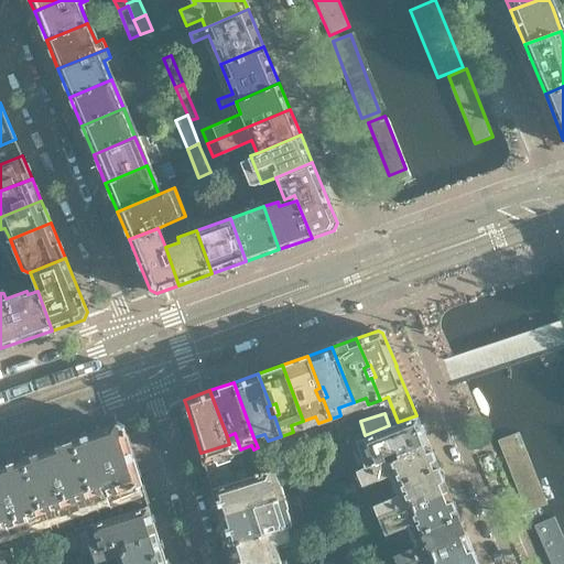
[(389,425),(365,435),(361,436),(367,451),(364,452),(368,465),(389,457),(387,452),(394,448),(397,453),(426,441),(416,415),(398,422),(389,425)]
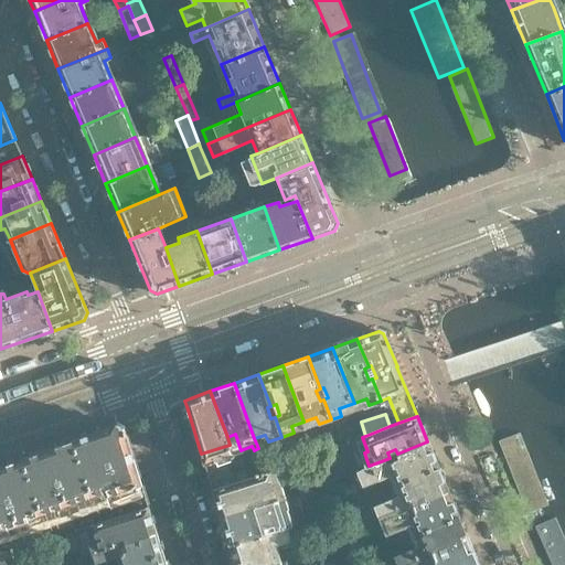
[(148,507),(124,428),(117,425),(97,432),(106,456),(112,455),(116,467),(110,469),(119,492),(129,489),(137,510),(148,507)]
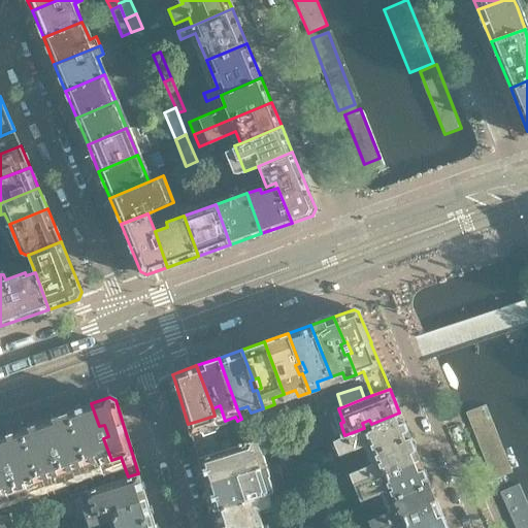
[(482,402),(464,408),(490,476),(507,470),(482,402)]
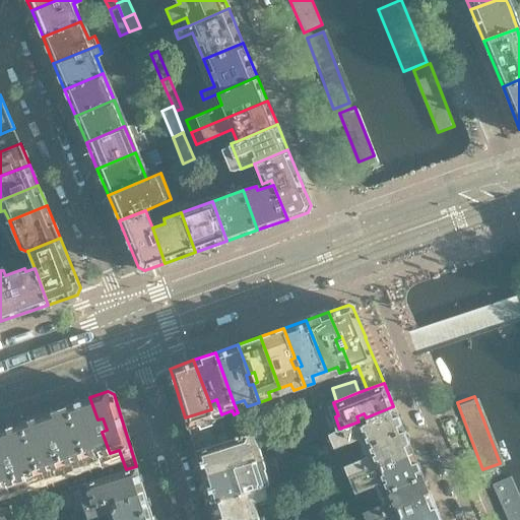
[(98,434),(92,421),(98,419),(89,397),(66,405),(85,457),(99,452),(101,457),(110,453),(102,432),(98,434)]
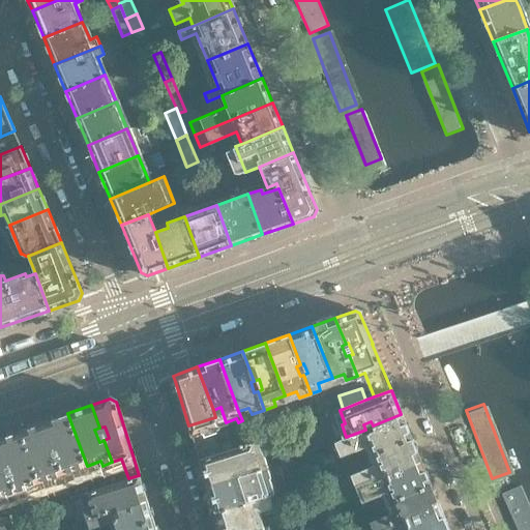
[(262,455),(258,441),(249,443),(246,433),(242,420),(238,422),(236,418),(226,422),(221,407),(213,410),(215,417),(188,425),(192,436),(200,460),(208,488),(237,477),(248,474),(273,466),(269,453),(262,455)]
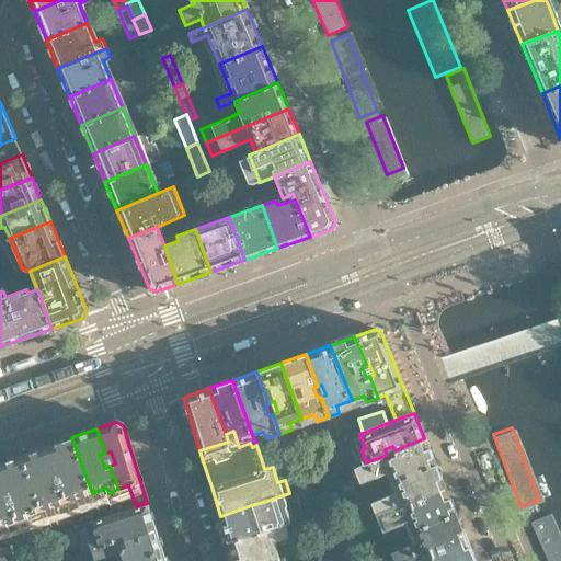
[(92,493),(71,437),(47,447),(56,471),(61,469),(66,482),(60,483),(69,507),(79,503),(78,497),(92,493)]
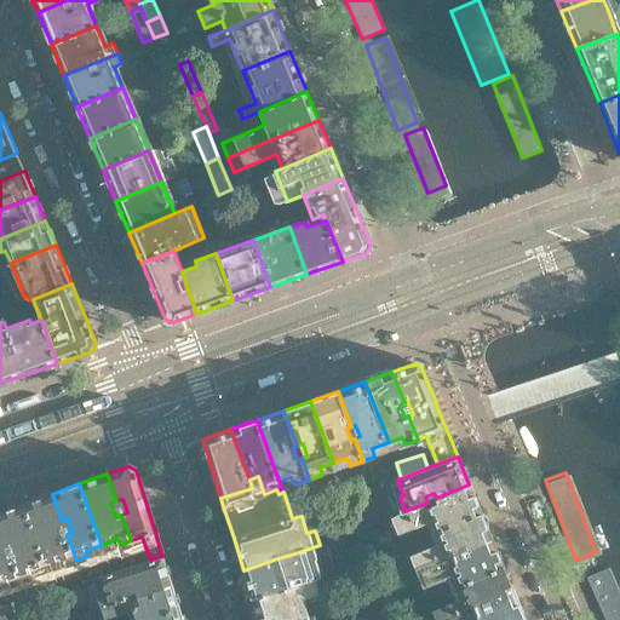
[(469,484),(436,498),(428,503),(405,511),(396,514),(403,532),(431,520),(436,532),(482,514),(469,484)]
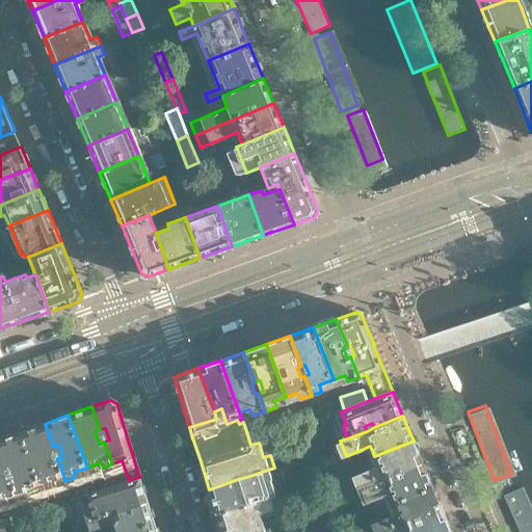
[(52,460),(48,448),(53,447),(45,424),(21,432),(41,484),(54,479),(55,484),(65,481),(57,458),(52,460)]
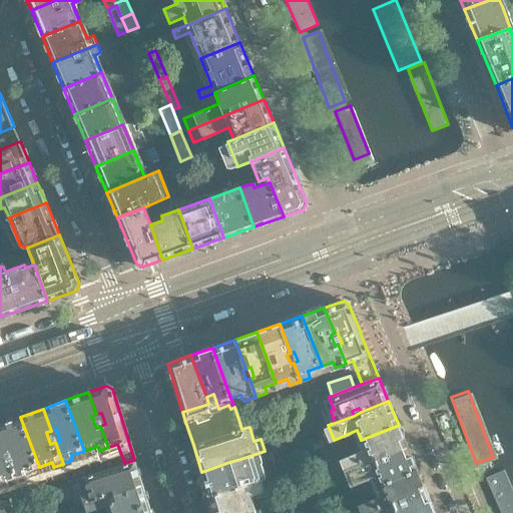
[(259,424),(254,413),(238,419),(241,429),(249,427),(259,424)]
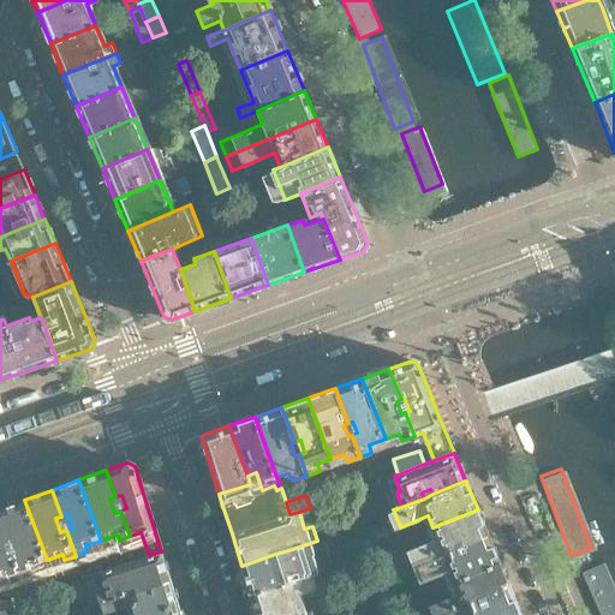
[(47,560),(24,500),(0,508),(0,517),(7,536),(13,535),(18,548),(12,550),(22,575),(33,572),(30,566),(47,560)]
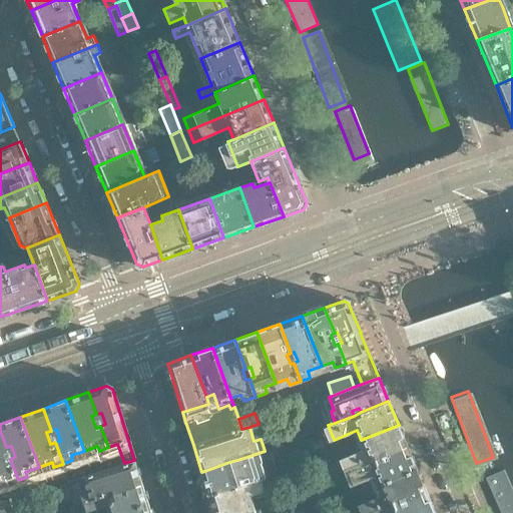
[(348,472),(408,448),(399,425),(361,440),(365,451),(343,459),(348,472)]
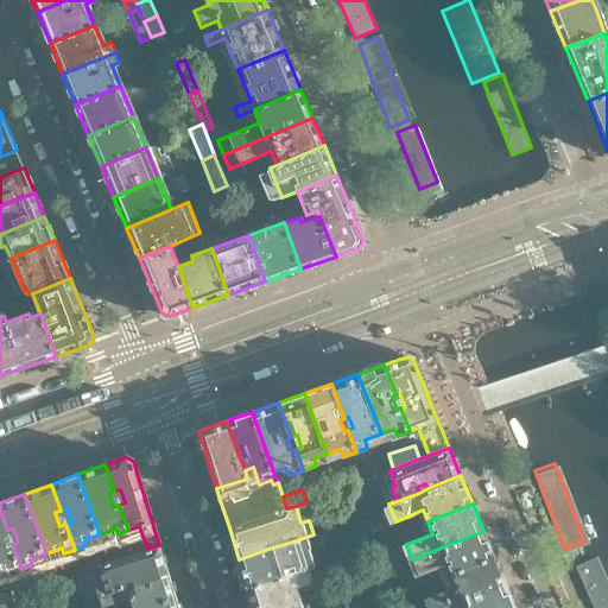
[(6,545),(1,532),(7,530),(0,511),(0,570),(8,568),(10,572),(21,569),(12,544),(6,545)]
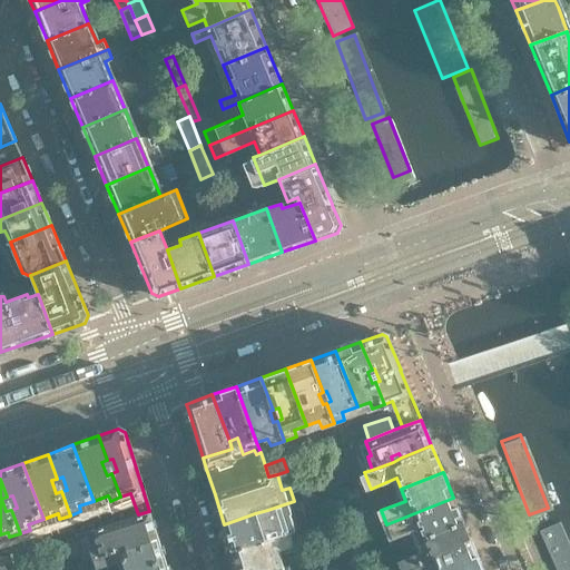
[(463,521),(453,498),(386,524),(391,538),(418,528),(421,538),(463,521)]
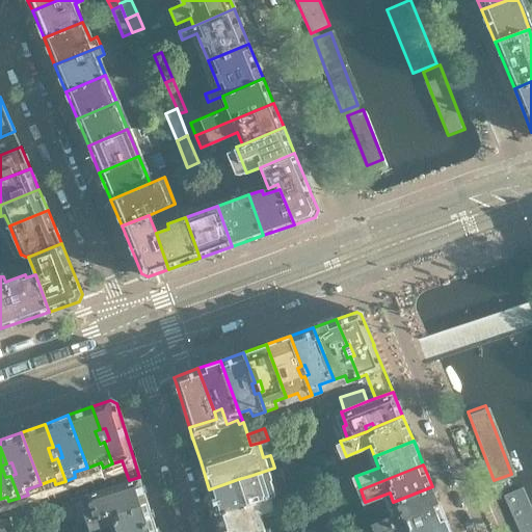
[(274,496),(270,480),(277,478),(274,468),(249,476),(250,480),(239,483),(238,479),(209,489),(216,513),(270,497),(274,496)]
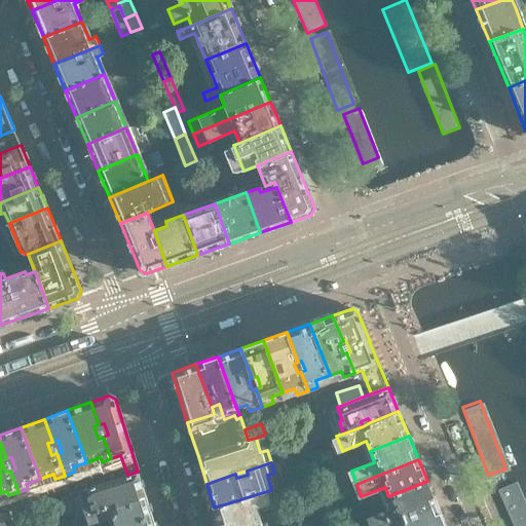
[(138,472),(127,475),(88,487),(92,501),(84,504),(87,515),(106,510),(105,505),(118,502),(119,505),(146,497),(138,472)]
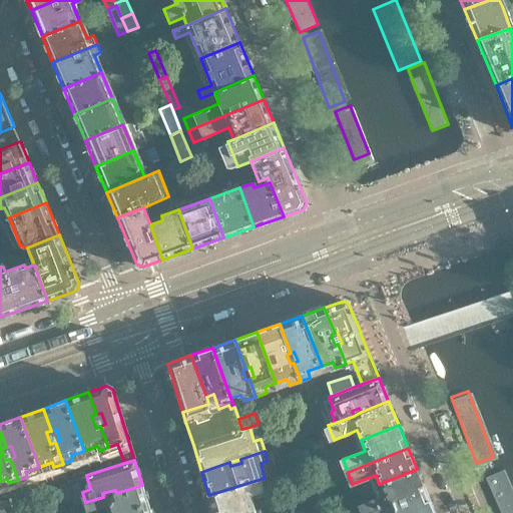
[(313,486),(305,466),(297,469),(304,489),(313,486)]
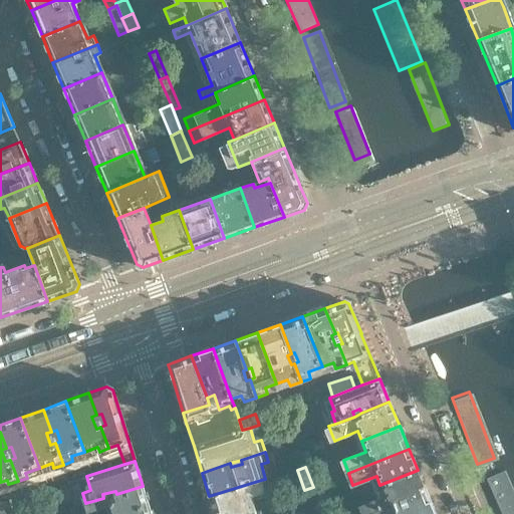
[(306,496),(304,490),(297,470),(288,473),(297,499),(306,496)]
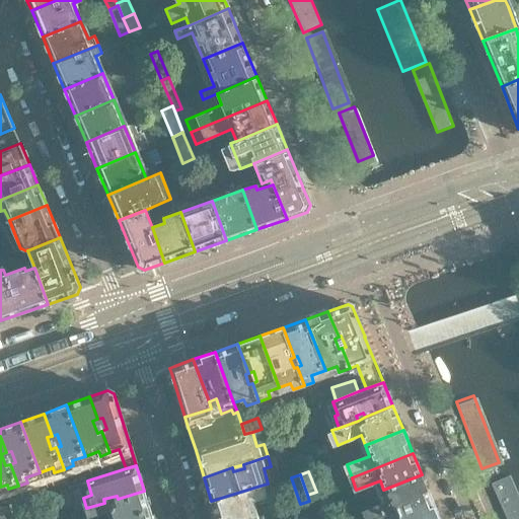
[(355,518),(376,518),(431,497),(422,474),(383,490),(387,499),(354,513),(355,518)]
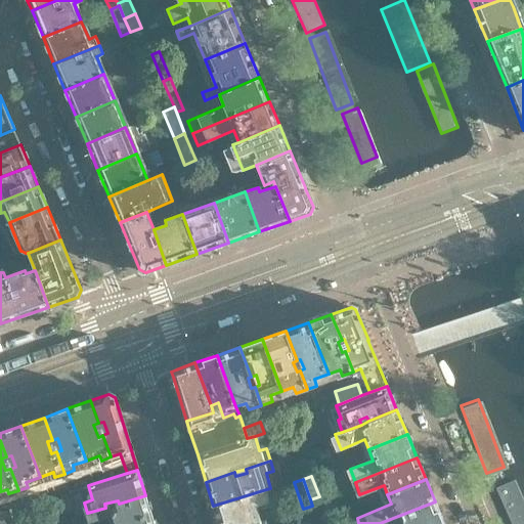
[(523,523),(523,497),(516,479),(495,488),(511,523),(523,523)]
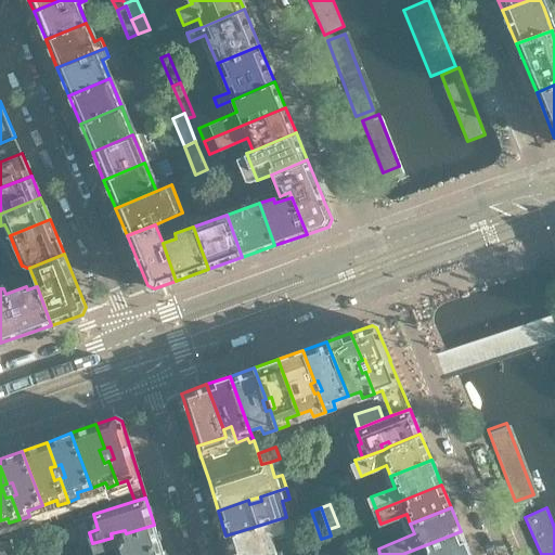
[(268,554),(274,553),(270,537),(273,536),(276,540),(287,537),(282,518),(226,536),(231,554),(268,554)]
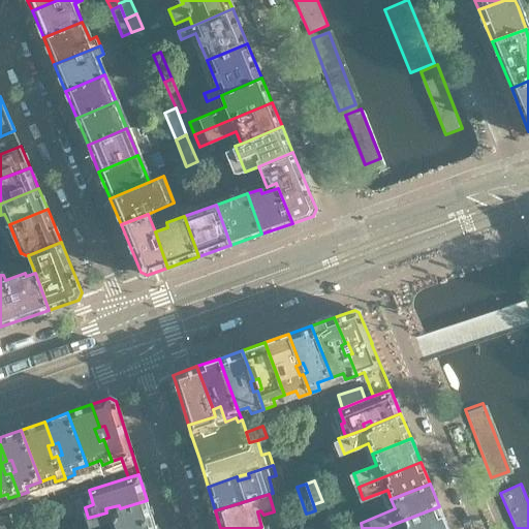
[(62,512),(59,499),(45,503),(50,517),(62,512)]
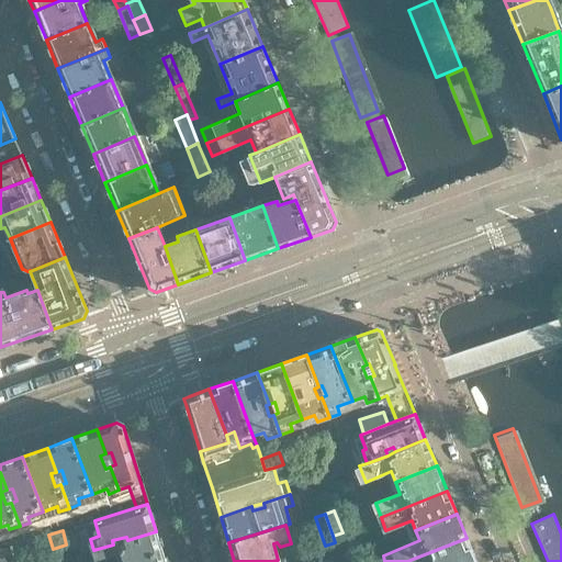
[(131,561),(163,552),(156,531),(127,540),(113,544),(93,550),(91,551),(93,561),(94,561),(123,553),(125,561),(131,561)]
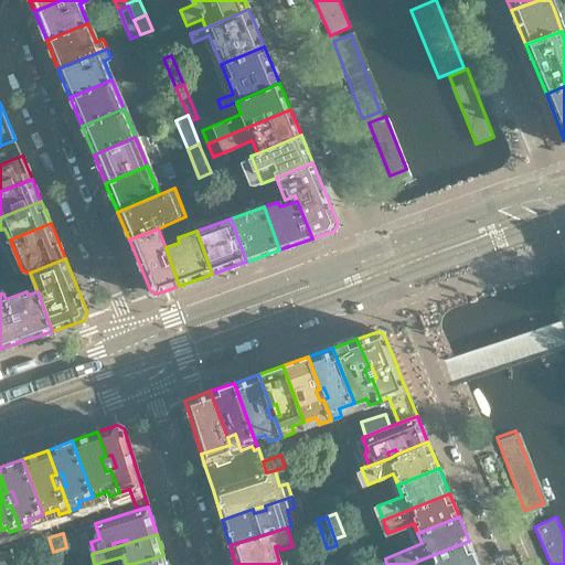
[(352,558),(344,535),(334,539),(337,545),(342,563),(352,558)]
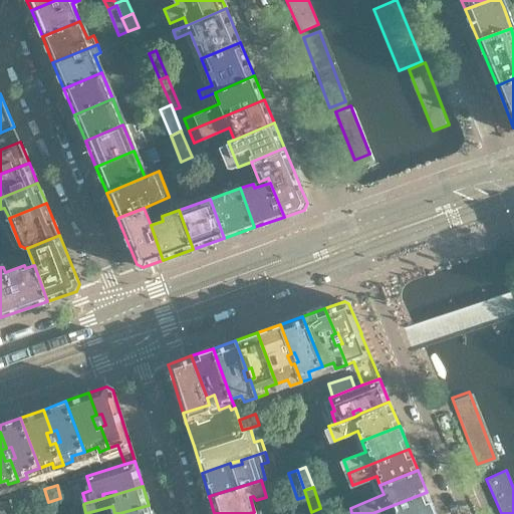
[(436,513),(427,492),(372,513),(436,513)]
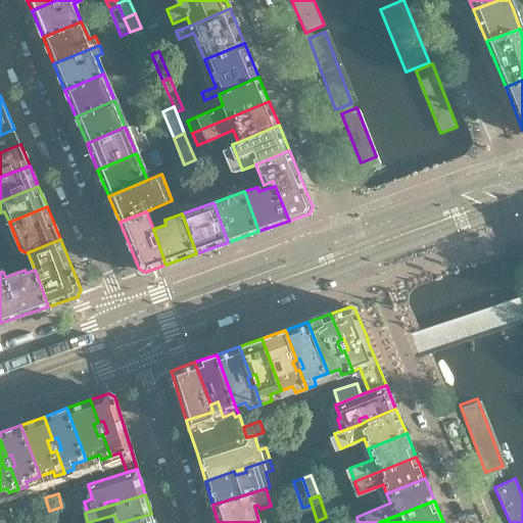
[(318,522),(317,521),(312,505),(302,508),(307,522),(318,522)]
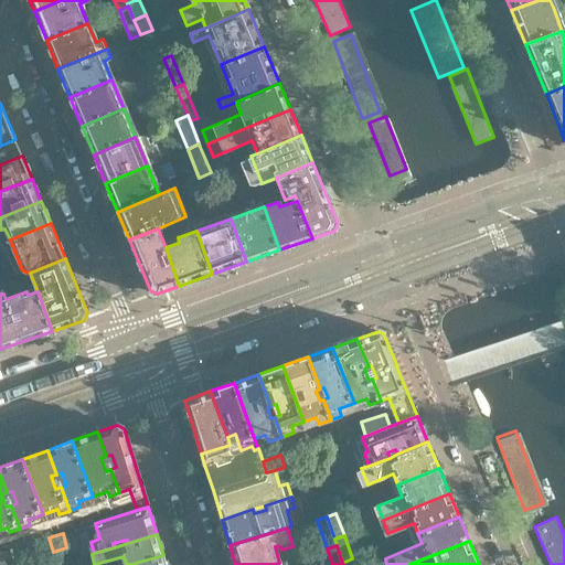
[(71,561),(66,547),(53,552),(56,564),(71,561)]
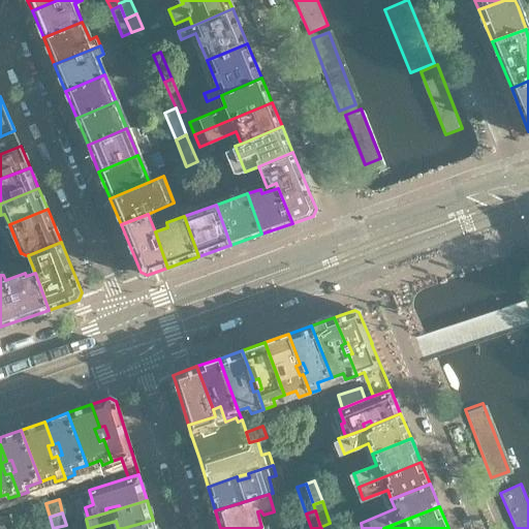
[(17,528),(12,528),(6,528),(3,517),(0,517),(0,528),(17,528)]
